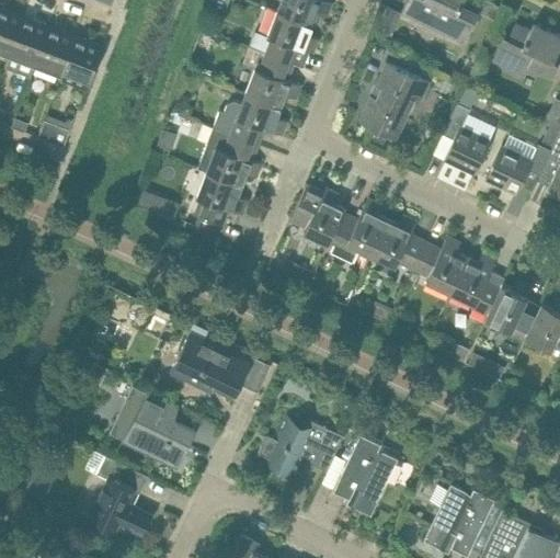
[(321,0),(282,0),(277,12),(313,26),(318,15),(328,19),(332,4),(321,0)]
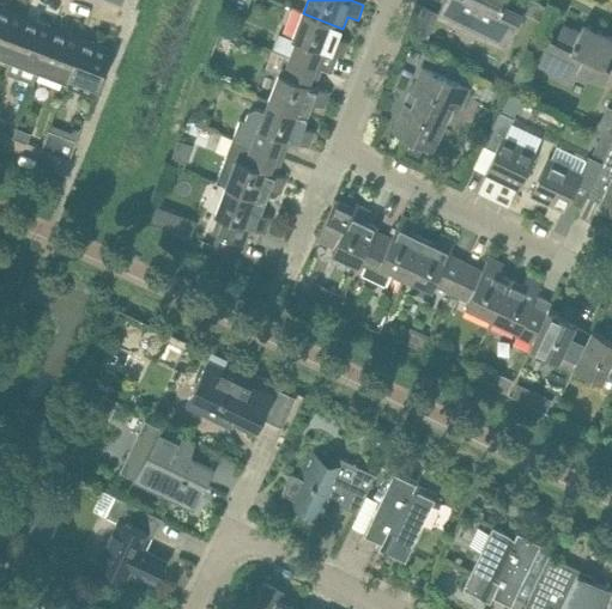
[(447,0),(440,16),(461,25),(508,48),(516,31),(527,10),(526,8),(523,13),(506,5),(508,0),(447,0)]
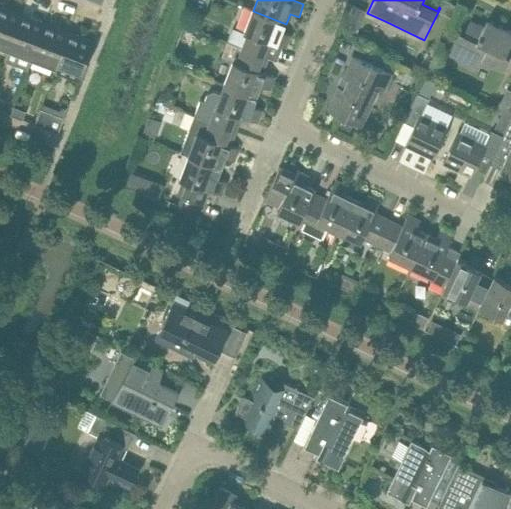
[(458,10),(448,5),(443,15),(453,20),(458,10)]
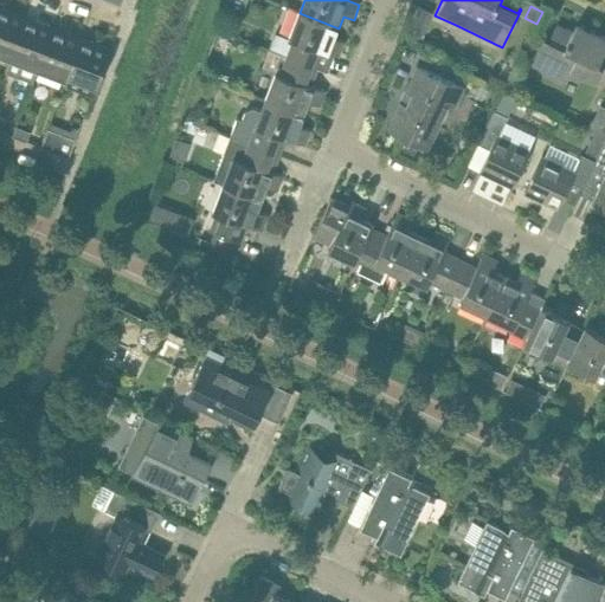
[(0,56),(12,62),(26,23),(0,12),(0,56)]
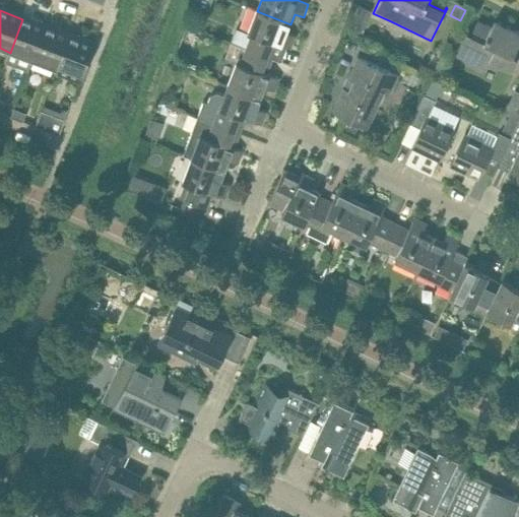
[(287,35),(290,24),(257,11),(248,35),(238,30),(233,45),(247,51),(273,60),(278,46),(290,51),(296,38),(287,35)]
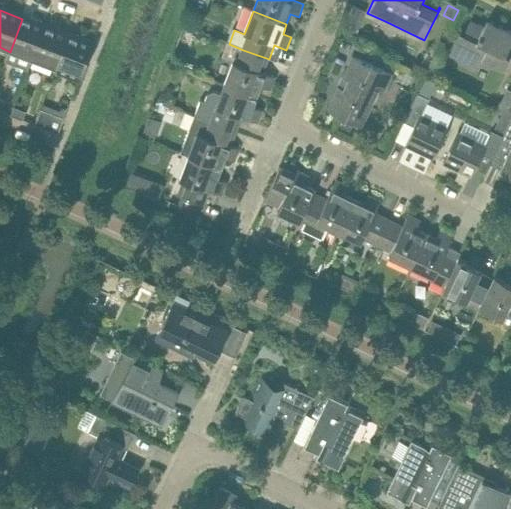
[(33,61),(46,28),(22,19),(10,52),(5,63),(29,72),(33,61)]
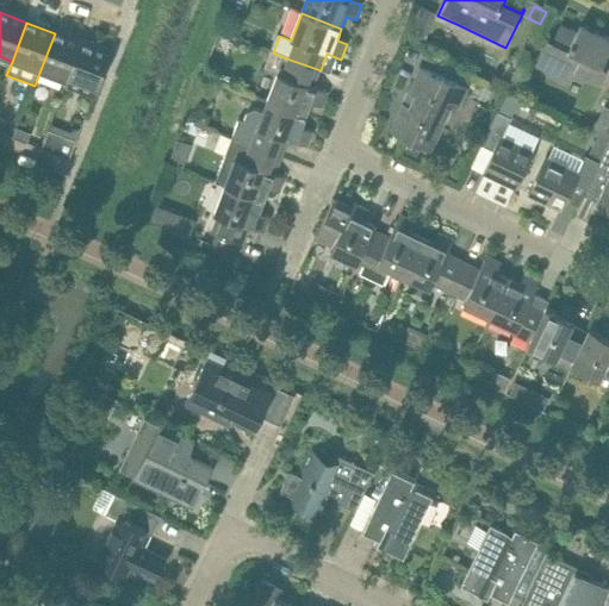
[(225,23),(222,33),(232,38),(235,31),(232,25),(225,23)]
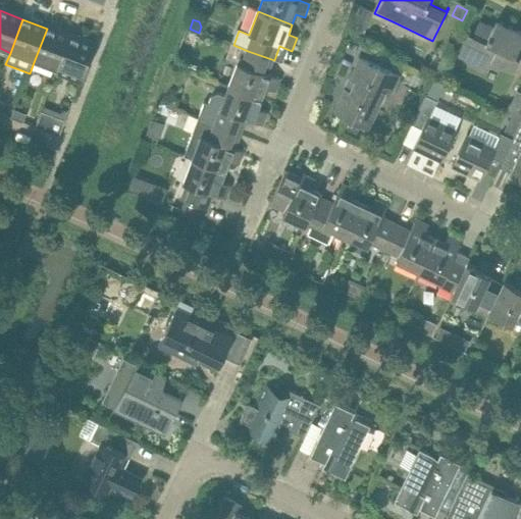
[(356,21),(352,31),(366,37),(370,28),(356,21)]
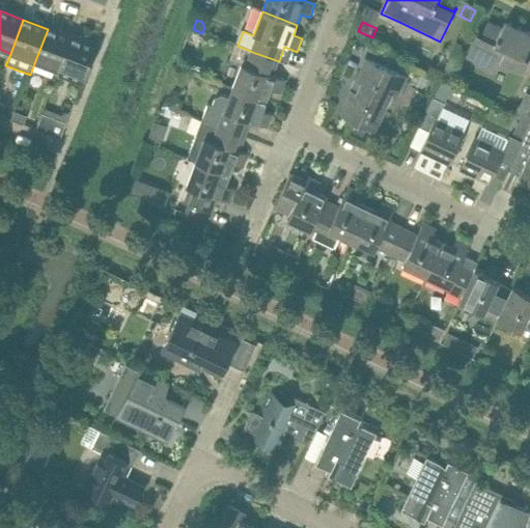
[(477,35),(469,54),(467,58),(497,73),(501,62),(523,73),(529,60),(529,34),(506,23),(503,30),(489,24),(482,37),(477,35)]
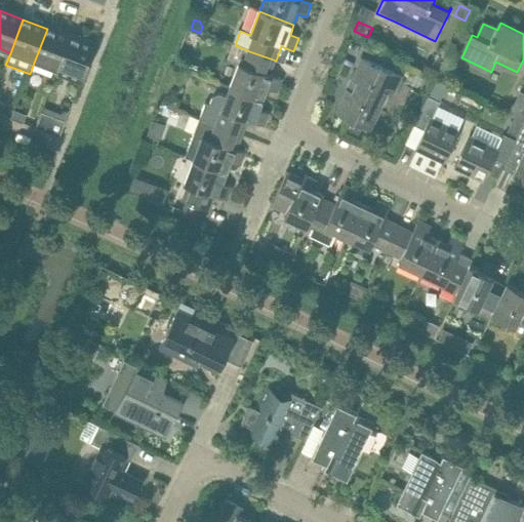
[(58,72),(72,38),(47,29),(34,63),(58,72)]
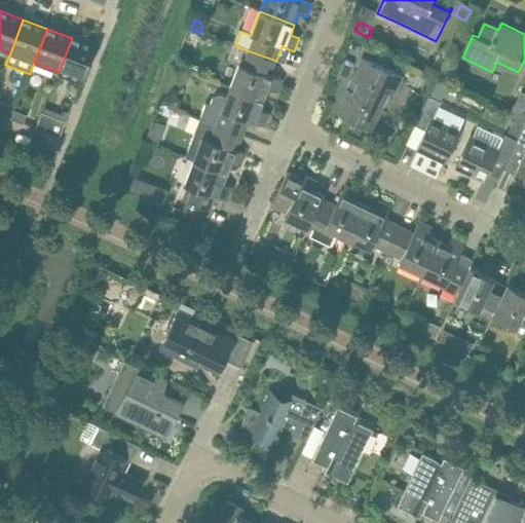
[(83,81),(96,47),(72,38),(59,72),(83,81)]
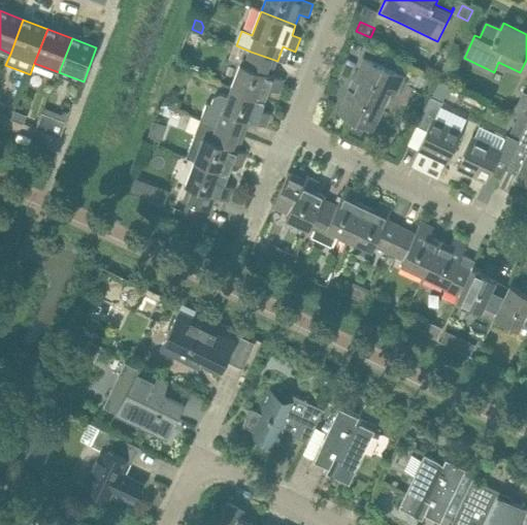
[(271,76),(277,61),(251,52),(244,66),(240,65),(232,89),(266,101),(270,91),(278,94),(284,80),(271,76)]
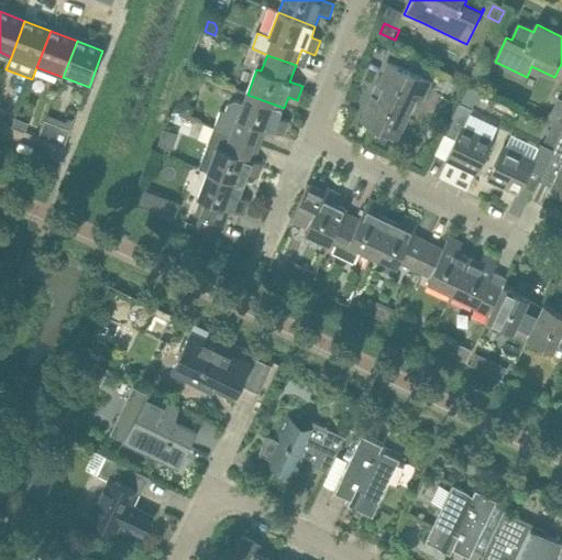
[(389,64),(362,121),(398,139),(417,99),(422,101),(431,84),(389,64)]
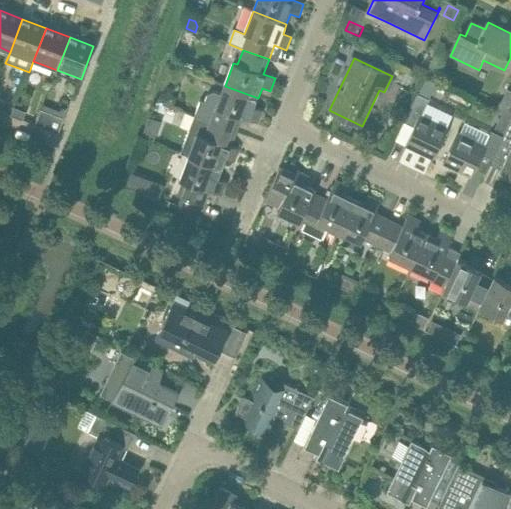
[(188,62),(186,69),(192,71),(195,65),(188,62)]
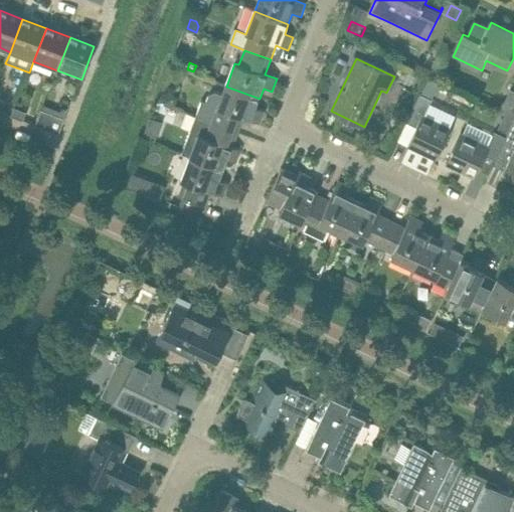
[(427,79),(424,86),(438,92),(441,86),(427,79)]
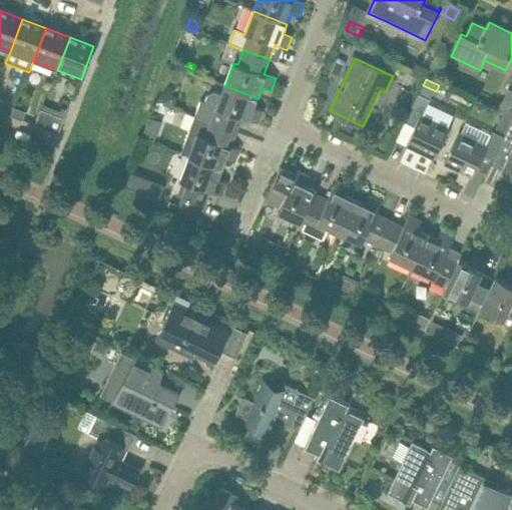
[(254,108),(259,98),(225,86),(221,96),(214,93),(207,96),(205,103),(201,101),(194,117),(210,124),(211,123),(236,133),(242,118),(259,124),(263,112),(254,108)]
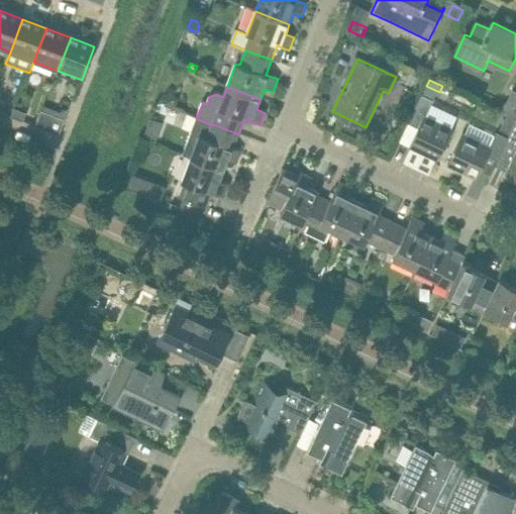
[(515,93),(513,92),(502,113),(515,120),(515,93)]
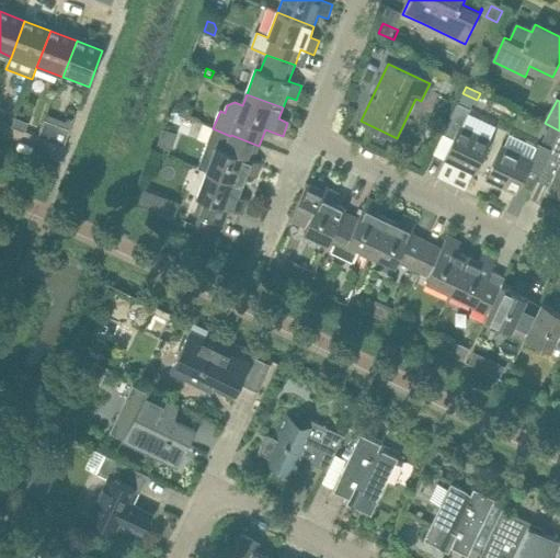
[(475,175),(484,156),(491,141),(463,128),(470,113),(453,105),(440,133),(452,138),(454,134),(458,136),(446,161),(475,175)]
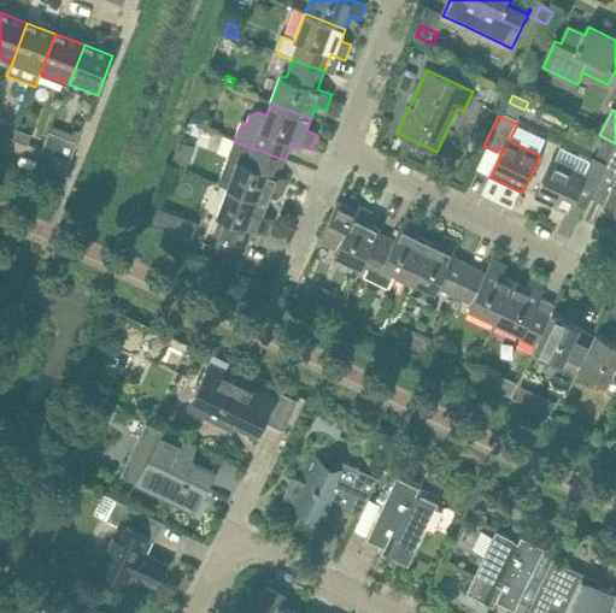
[(204,117),(200,125),(210,129),(212,124),(210,118),(204,117)]
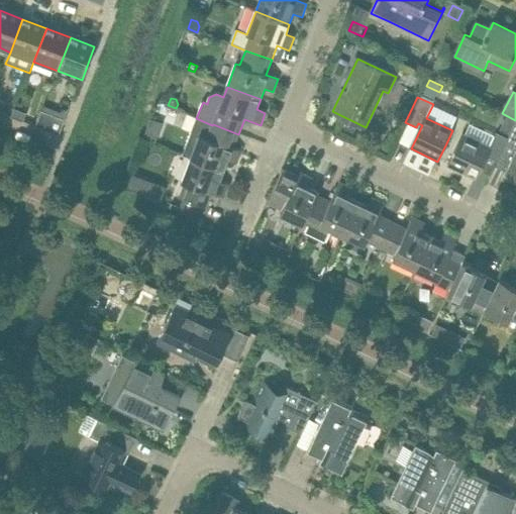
[(12,118),(23,123),(26,115),(15,110),(12,118)]
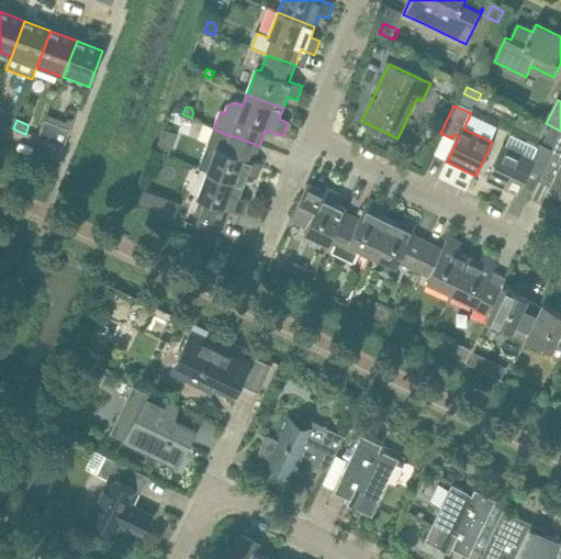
[(70,132),(57,127),(45,123),(40,140),(64,148),(70,132)]
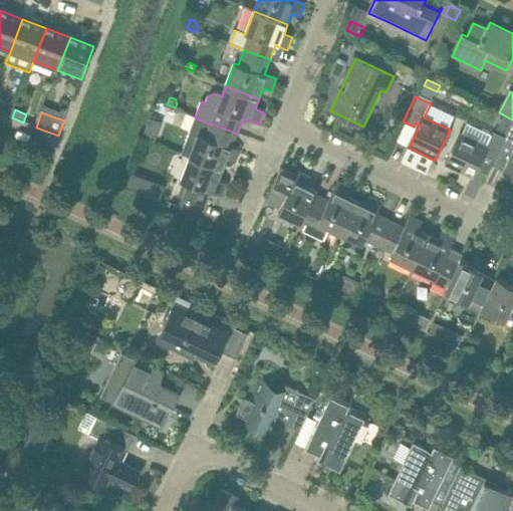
[(232,148),(237,134),(212,123),(211,124),(195,117),(190,134),(181,155),(190,158),(223,171),(227,161),(235,164),(240,151),(232,148)]
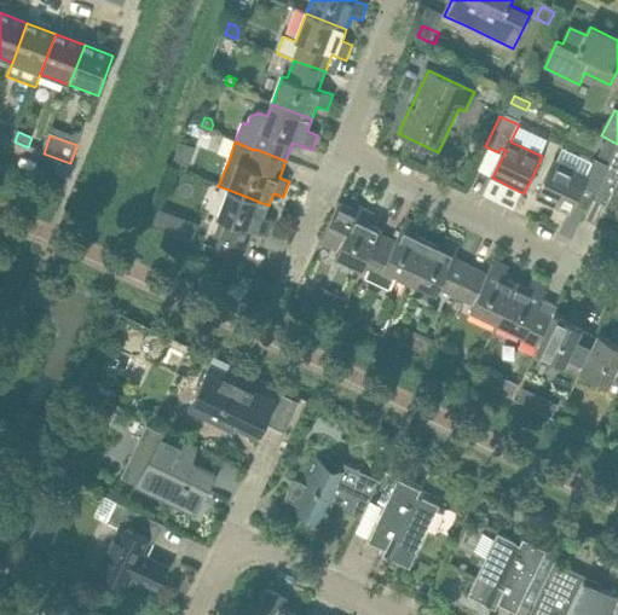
[(607,141),(601,152),(604,160),(610,163),(617,149),(617,146),(607,141)]
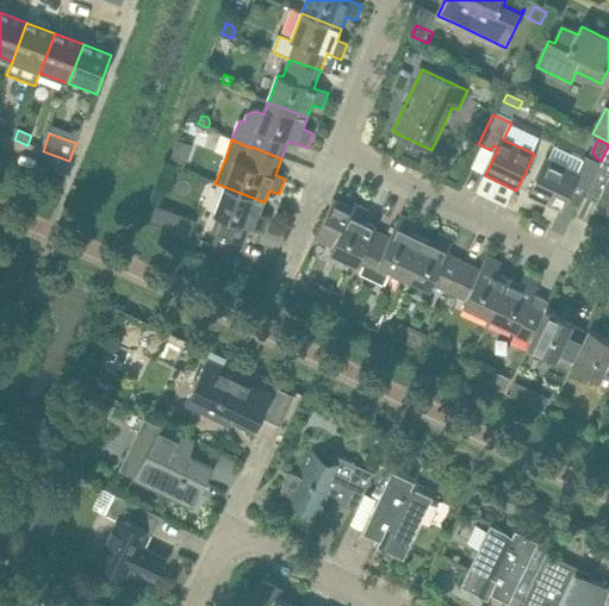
[(608,145),(603,157),(600,164),(597,172),(608,177),(608,183),(598,206),(608,211),(608,145)]
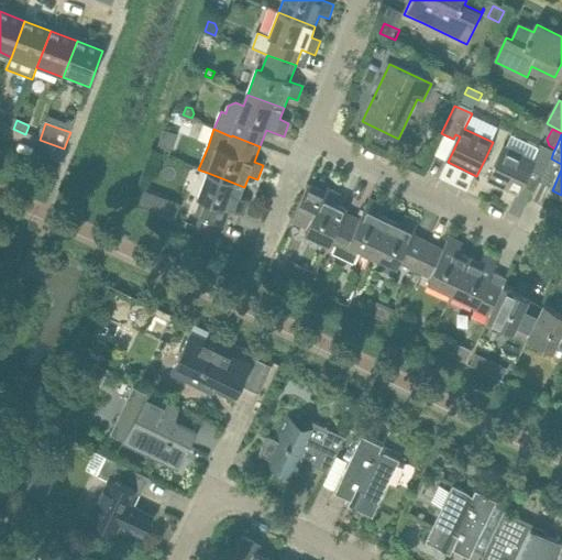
[(498,162),(488,182),(518,196),(530,172),(542,177),(551,158),(553,152),(540,146),(533,162),(505,147),(498,162)]
